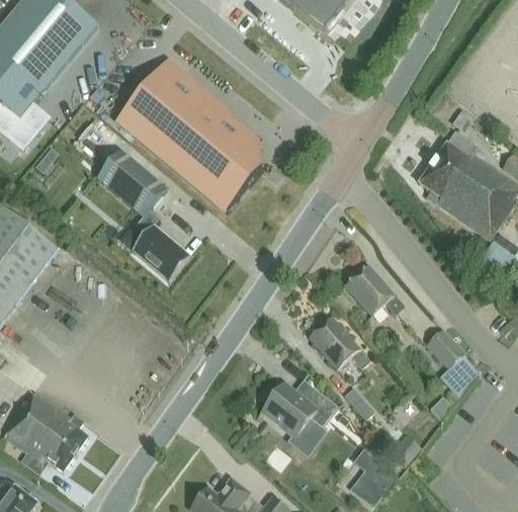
[(32,103),(99,25),(69,0),(21,0),(0,25),(0,100),(2,102),(0,105),(0,128),(23,148),(49,116),(32,103)]
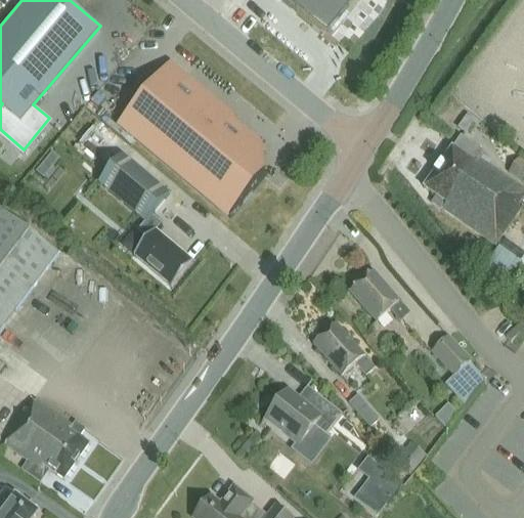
[(321,25),(342,0),(286,0),(307,17),(310,14),(321,25)]
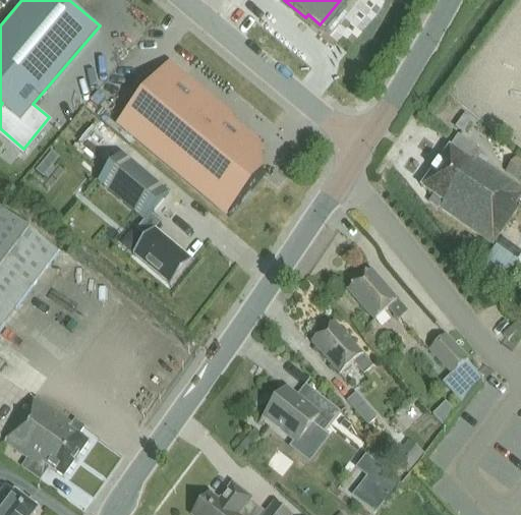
[(229,211),(228,212),(229,213),(264,171),(263,170),(262,172),(246,159),(259,144),(165,64),(119,119),(229,211)]
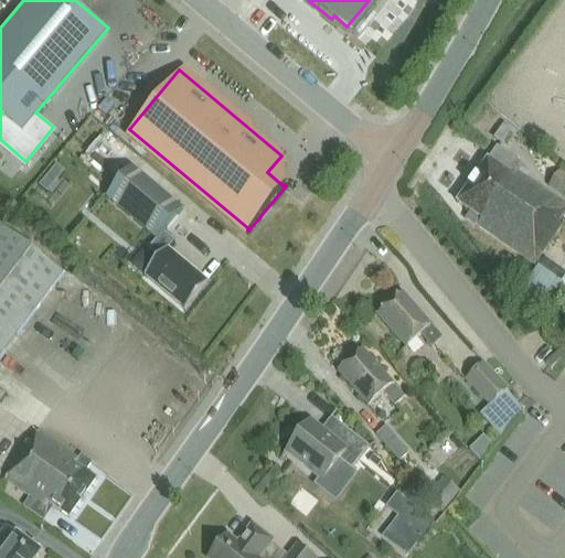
[(558,220),(564,210),(564,200),(516,167),(522,160),(497,142),(489,156),(488,156),(457,199),(470,207),(465,215),(477,223),(477,222),(534,260),(562,222),(558,220)]
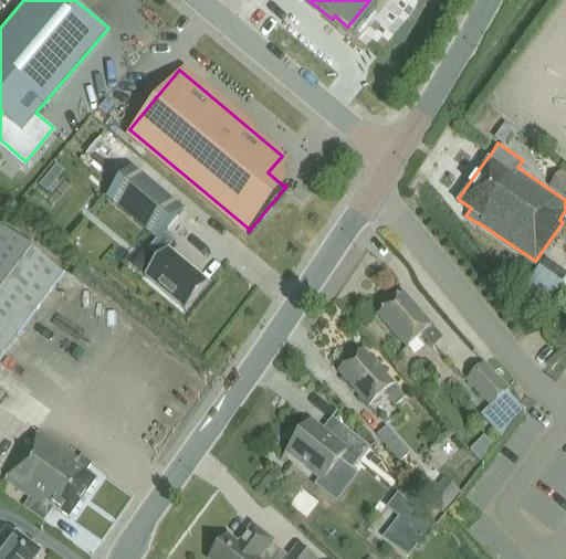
[(186,306),(208,280),(168,245),(175,238),(164,228),(182,206),(132,162),(106,193),(156,235),(148,246),(158,255),(145,272),(186,306)]
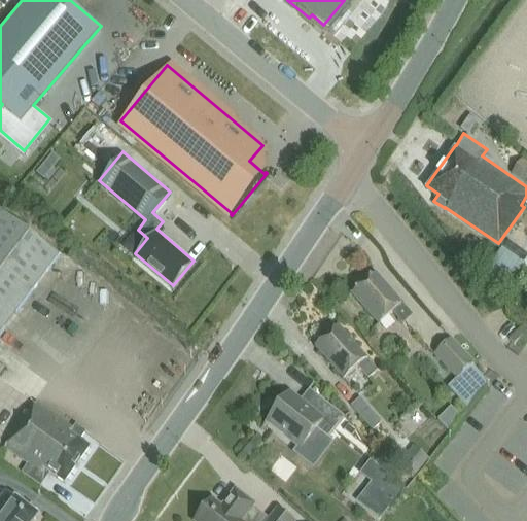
[(526,180),(526,159),(522,155),(512,170),(526,180)]
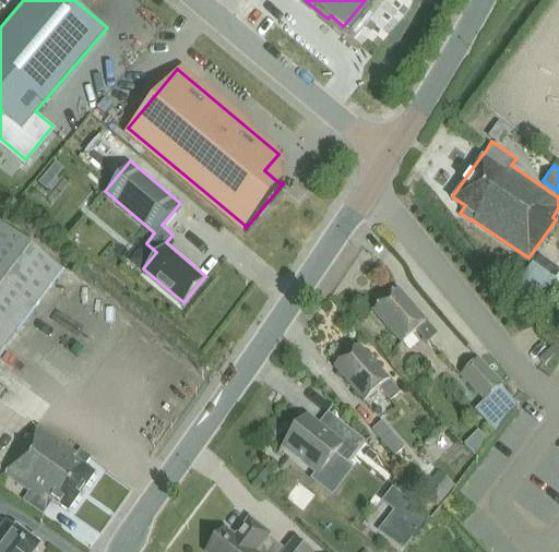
[(0,349),(62,266),(0,219),(0,349)]
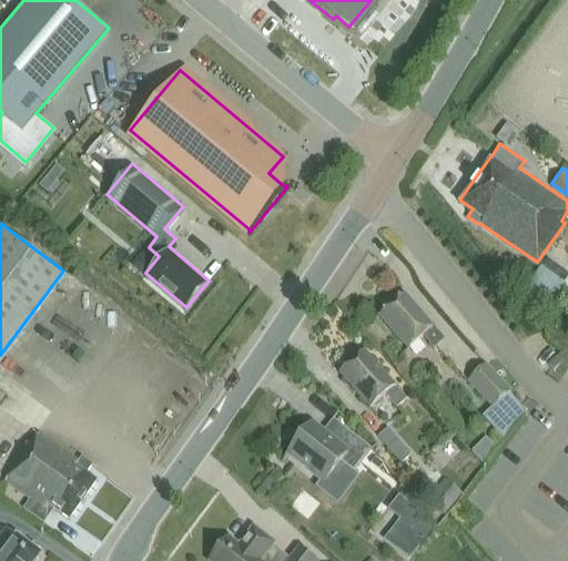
[(563,281),(538,264),(523,287),(547,304),(563,281)]
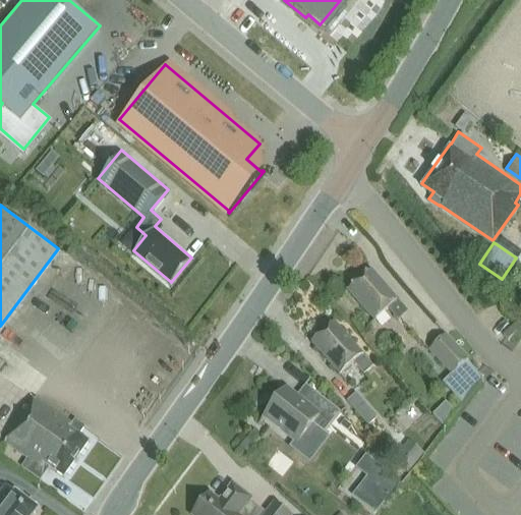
[(398,316),(407,307),(371,267),(348,286),(374,317),(389,304),(398,316)]
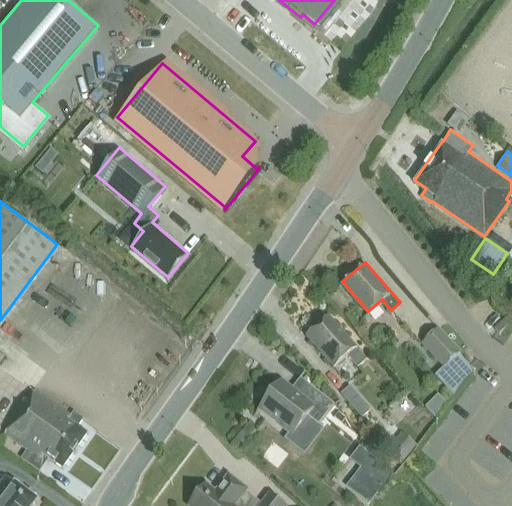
[(358,364),(367,356),(329,313),(307,333),(334,364),(348,352),(358,364)]
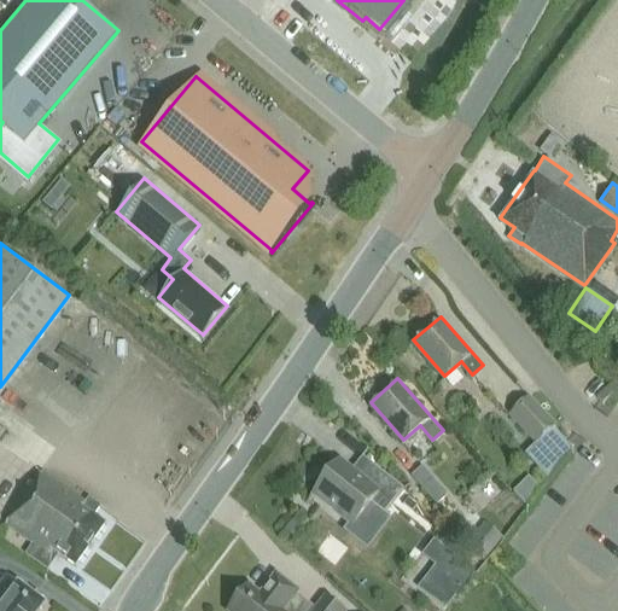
[(553,424),(555,422),(530,393),(511,411),(535,437),(523,449),(544,473),(570,443),(553,424)]
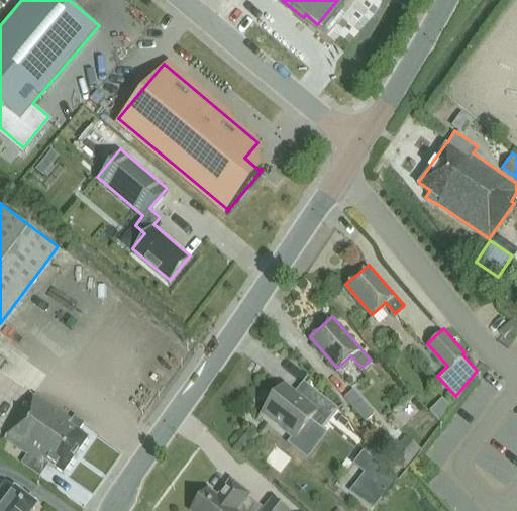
[(321,426),(337,405),(313,386),(303,399),(282,383),(263,408),(297,435),(310,418),(321,426)]
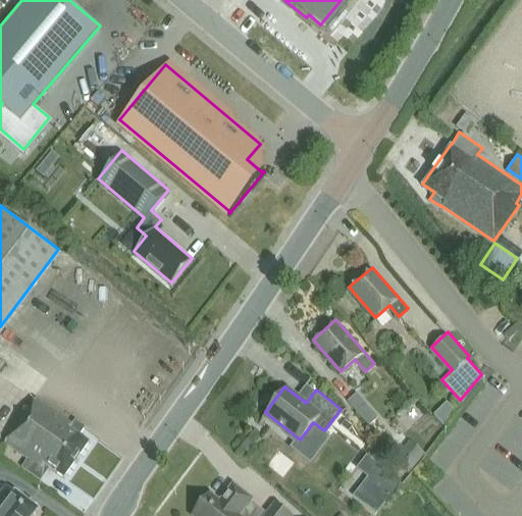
[(369,422),(378,415),(357,390),(348,398),(369,422)]
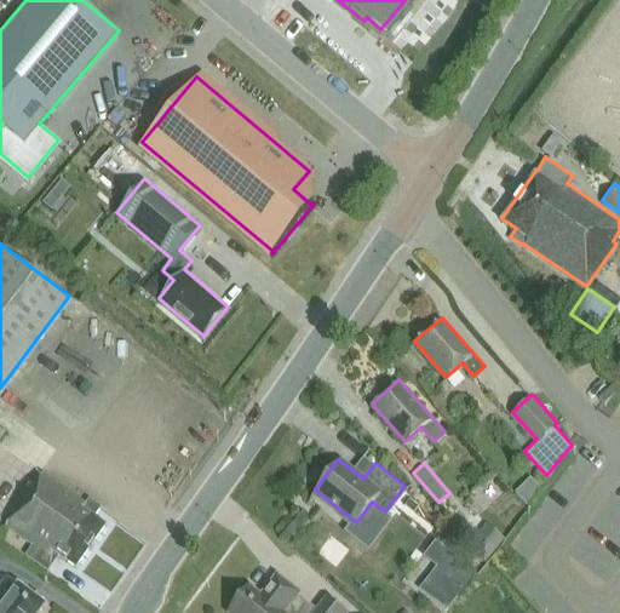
[(76,563),(105,521),(95,513),(101,503),(90,496),(86,499),(42,469),(5,522),(34,542),(27,551),(49,567),(59,553),(76,563)]
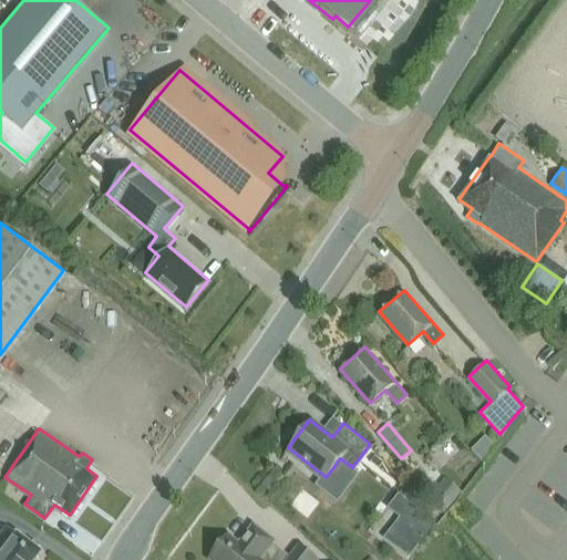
[(444,510),(462,489),(444,474),(426,496),(444,510)]
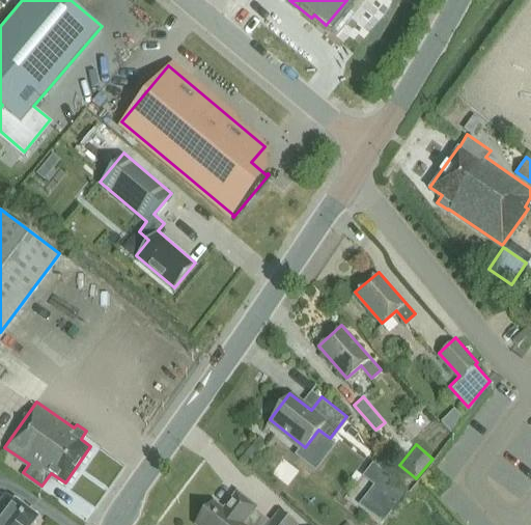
[(380,475),(365,464),(356,475),(370,488),(380,475)]
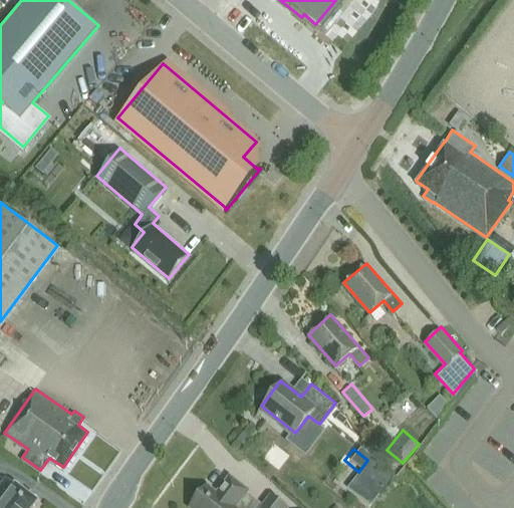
[(286,507),(288,506),(270,492),(263,502),(247,490),(249,488),(229,473),(216,490),(207,482),(189,505),(192,507),(286,507)]
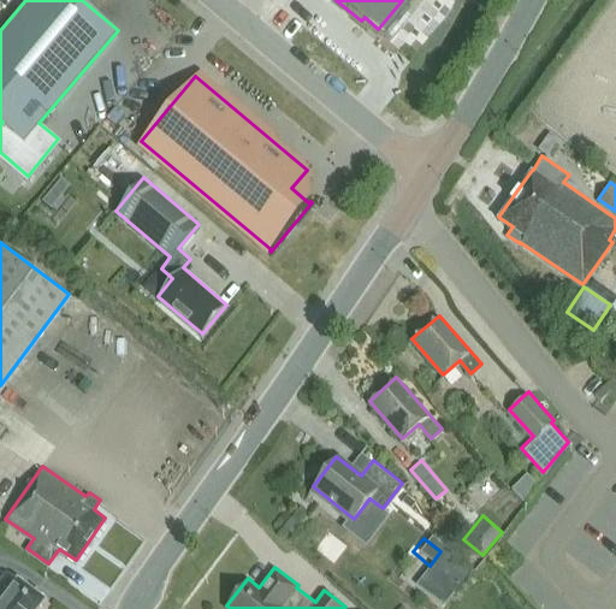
[(37,608),(46,598),(19,579),(7,571),(0,580),(0,608),(37,608)]
